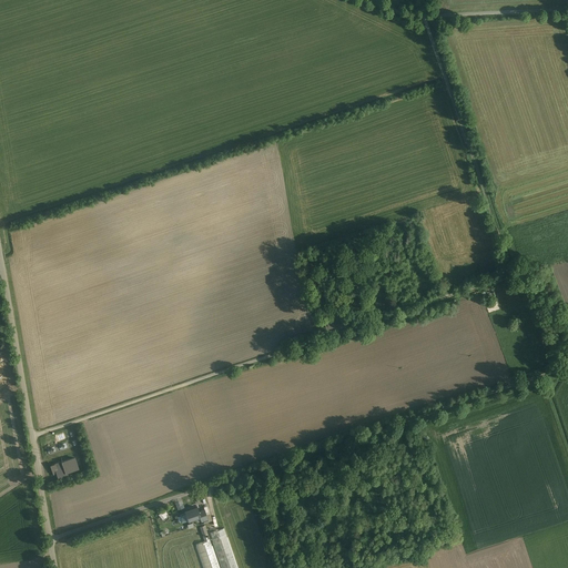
[(74,458),(51,466),(53,474),(57,473),(58,477),(67,474),(67,472),(78,468),(74,458)]
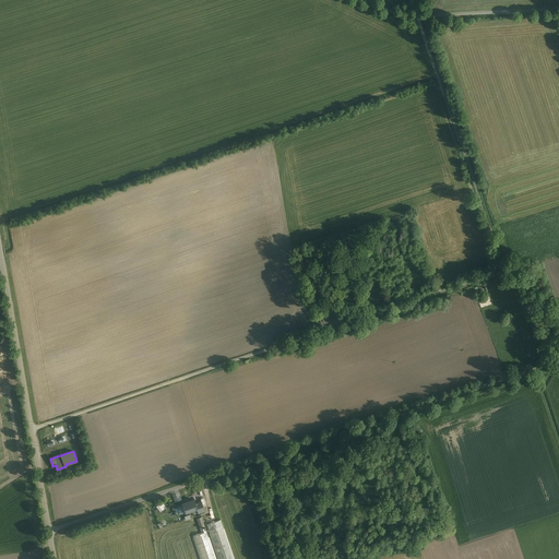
[(193,499),(182,503),(186,512),(197,508),(195,503),(193,499)]
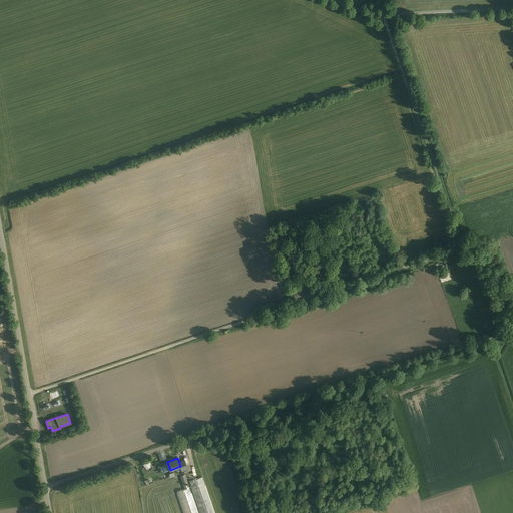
[(153,468),(147,460),(143,464),(149,471),(153,468)]
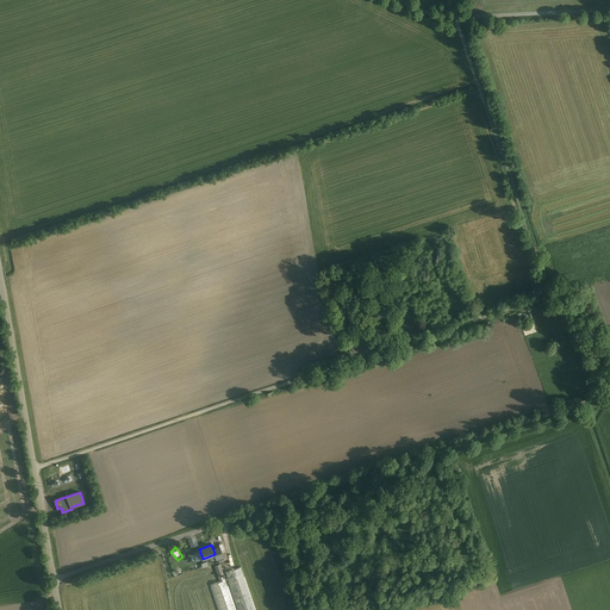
[(219,547),(213,549),(215,554),(216,559),(217,559),(223,556),(221,552),(219,547)]
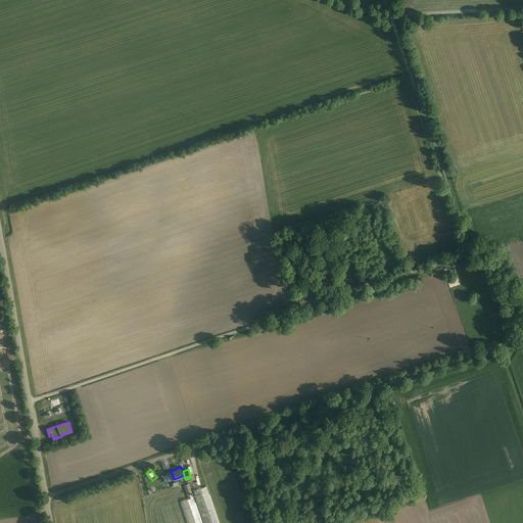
[(193,472),(189,473),(191,477),(186,479),(187,482),(195,479),(193,472)]
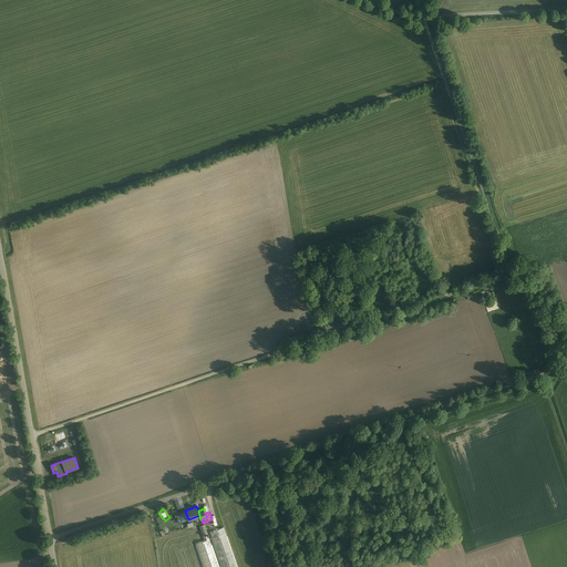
[(204,524),(199,526),(204,540),(209,539),(204,524)]
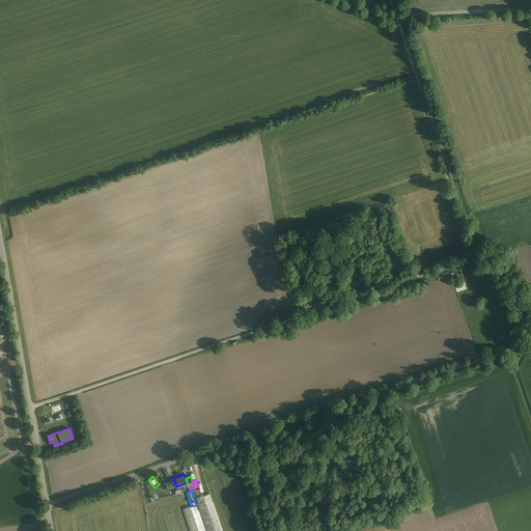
[(221,530),(210,494),(196,498),(206,530),(221,530)]
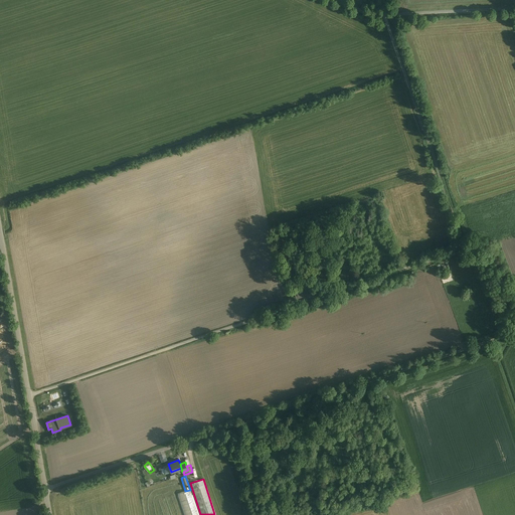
[(182,492),(177,494),(184,514),(198,514),(190,490),(185,491),(182,492)]
